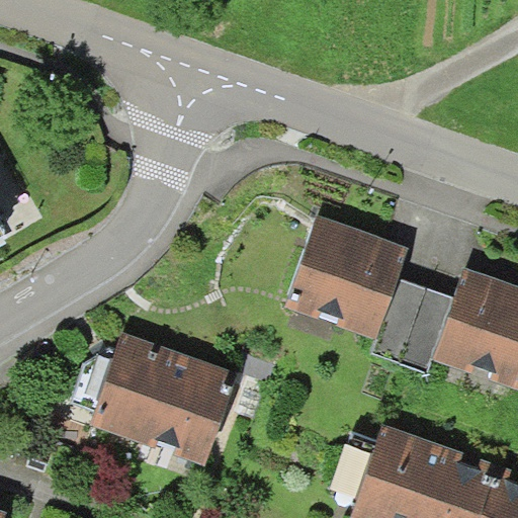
[(408,248),(317,216),(284,308),(376,339),(398,277),(408,248)]
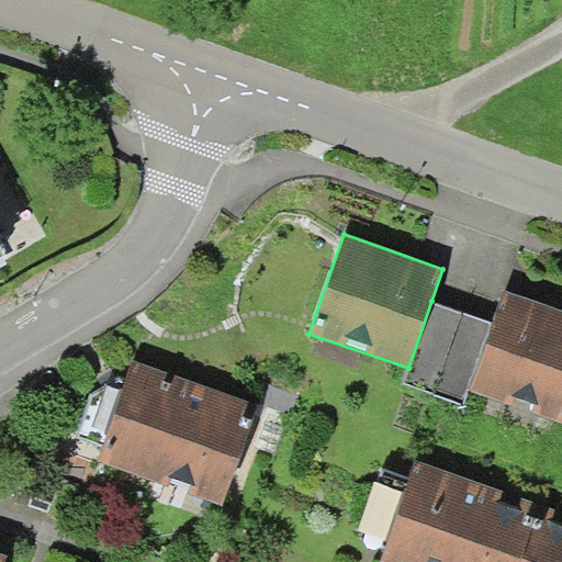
[(561,311),(505,291),(493,322),(471,389),(561,422),(561,311)]
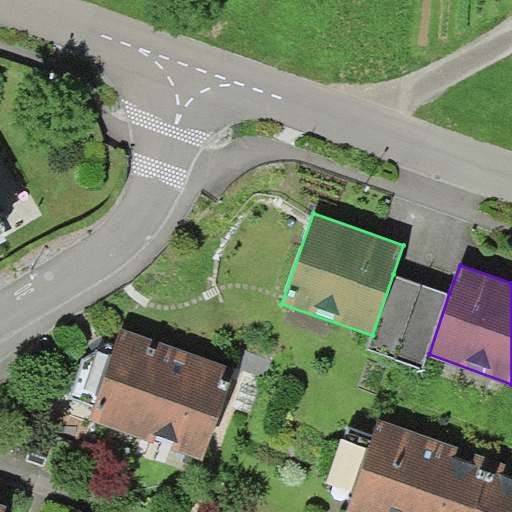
[(449,293),(393,274),(372,335),(367,350),(424,369),(429,354),(449,293)]
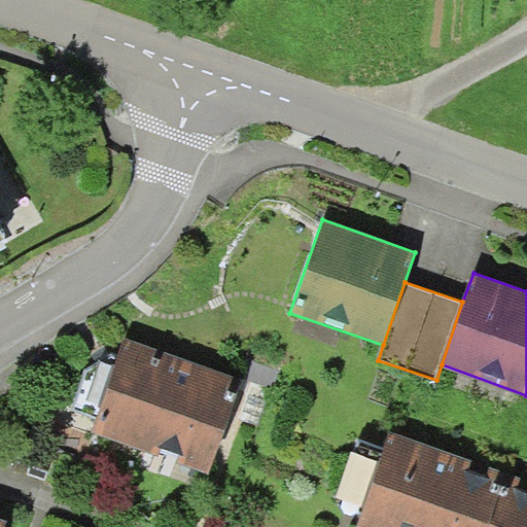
[(92,431),(209,471),(243,379),(125,338),(92,431)]
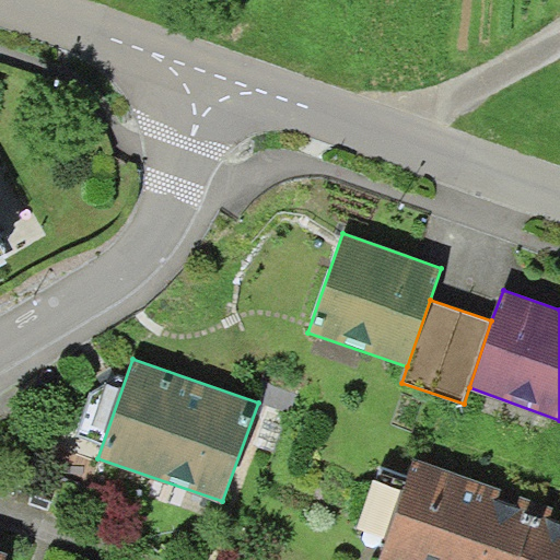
[(387,559),(517,559),(539,501),(415,457),(378,557),(387,559)]
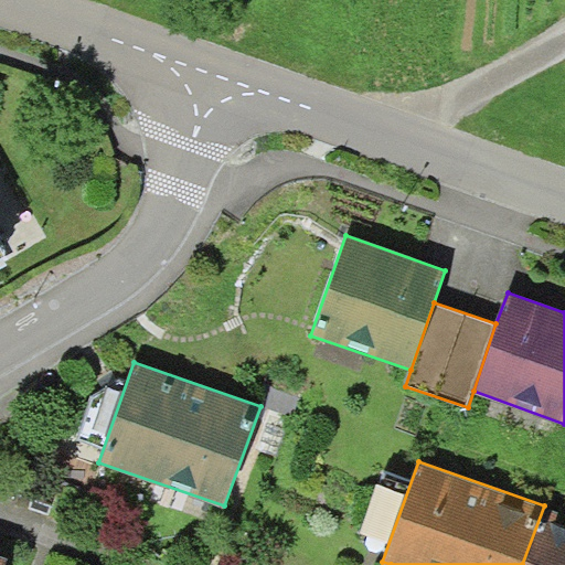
[(564,564),(564,513),(544,505),(522,564),(564,564)]
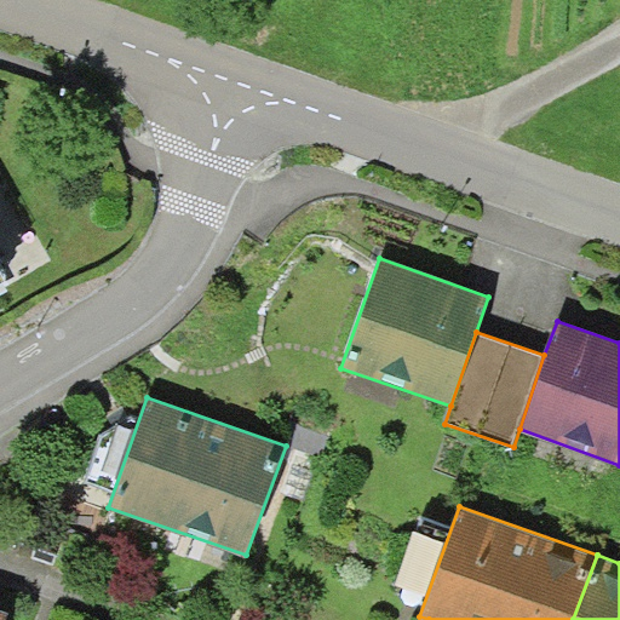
All buildings are outlined.
